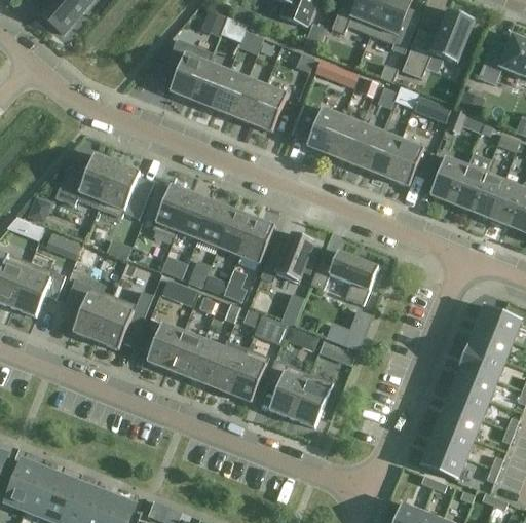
[(45,0),(36,11),(64,35),(92,0),(45,0)]
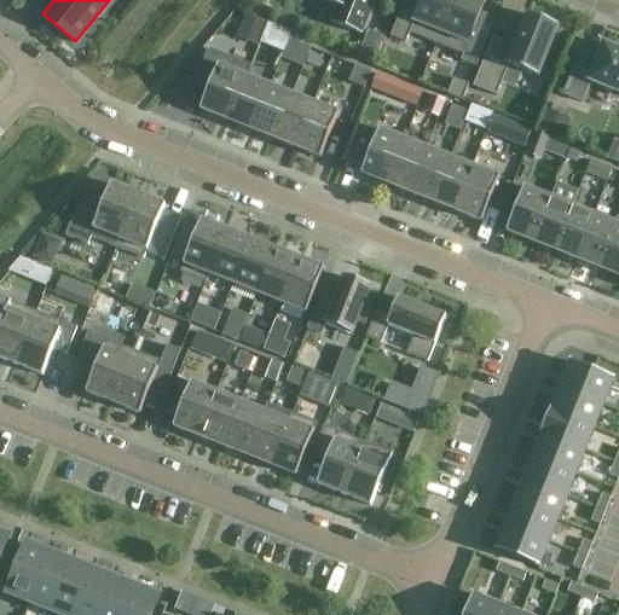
[(327,0),(337,4),(330,21),(360,33),(374,0),(327,0)]
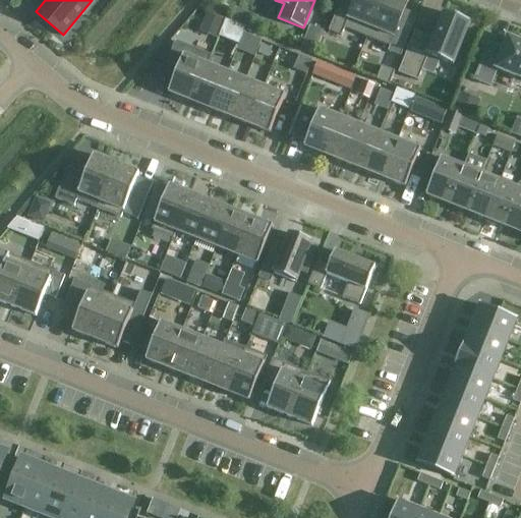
[(345,25),(366,35),(381,0),(354,0),(351,7),(340,2),(329,30),(342,35),(345,25)]
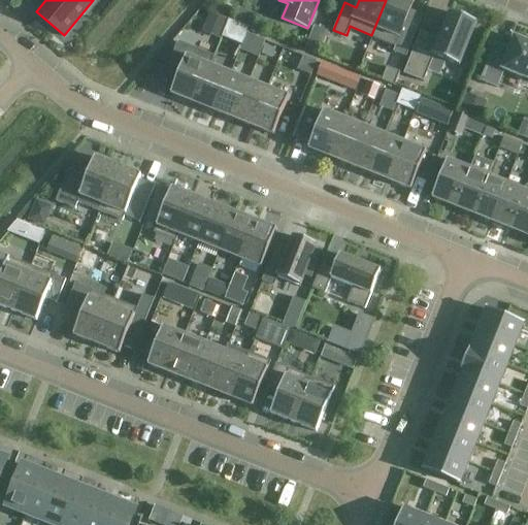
[(386,0),(371,35),(395,45),(413,0),(386,0)]
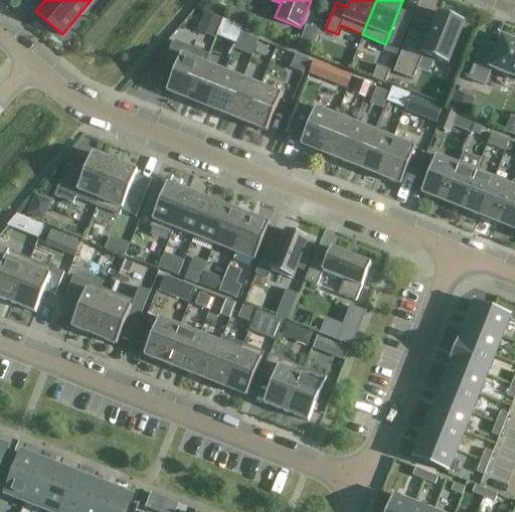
[(200,25),(206,11),(195,7),(186,19),(200,25)]
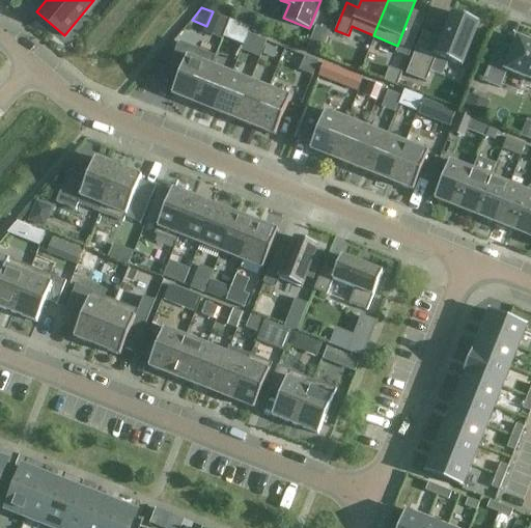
[(422,30),(406,73),(425,80),(436,55),(462,65),(479,21),(452,10),(441,37),(422,30)]
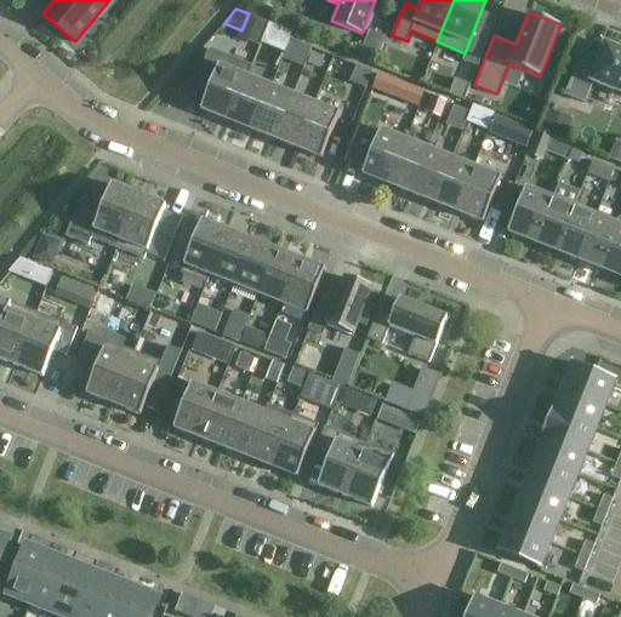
[(268,21),(262,35),(285,44),(290,29),(268,21)]
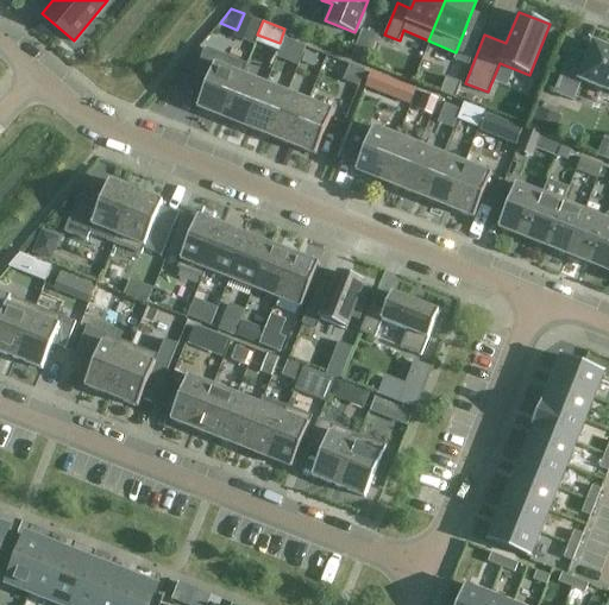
[(362,27),(351,55),(365,61),(377,33),(362,27)]
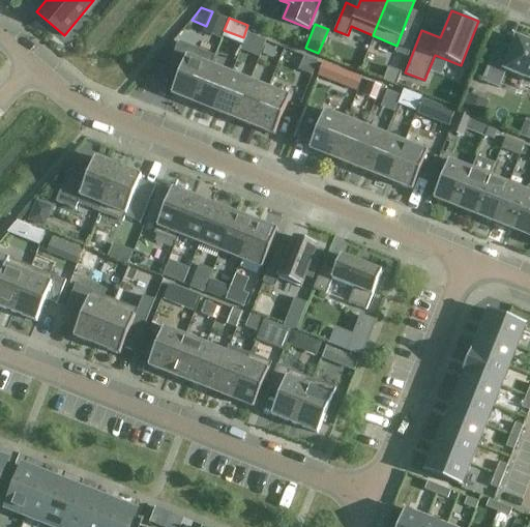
[(506,68),(529,77),(529,41),(517,36),(508,58),(493,53),(481,80),(499,86),(506,68)]
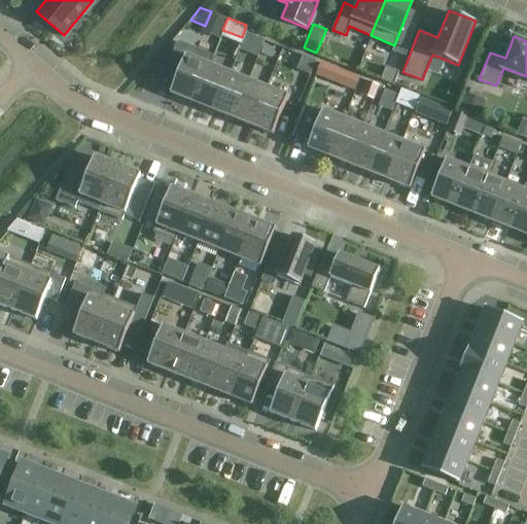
[(194,102),(213,55),(177,40),(169,62),(180,66),(170,93),(194,102)]
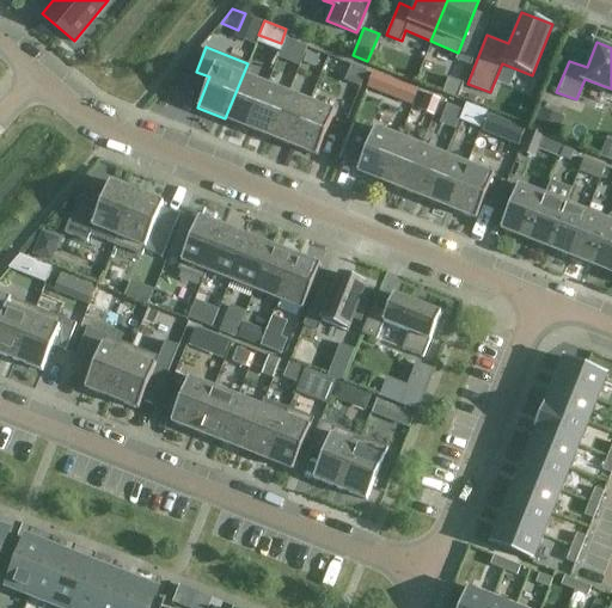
[(244,74),(248,63),(225,118),(249,128),(267,84),(244,74)]
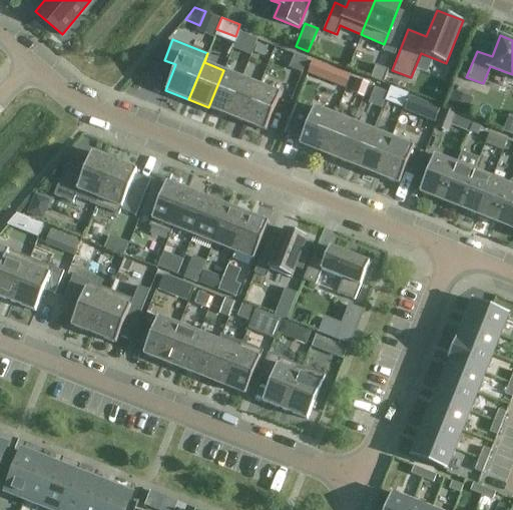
[(294,53),(289,66),(302,71),(307,58),(294,53)]
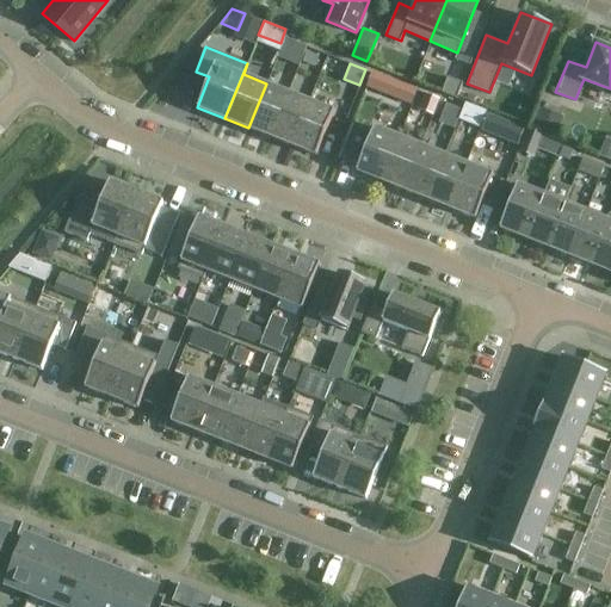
[(448,75),(440,92),(456,98),(463,81),(448,75)]
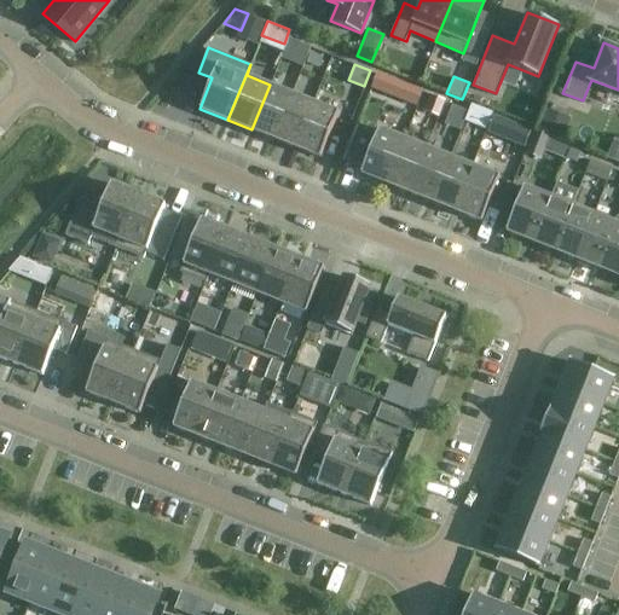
[(399,81),(392,100),(412,109),(421,90),(399,81)]
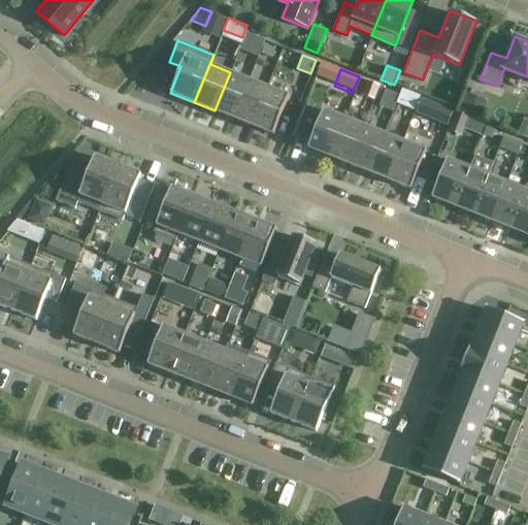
[(230,72),(215,110),(233,118),(249,79),(230,72)]
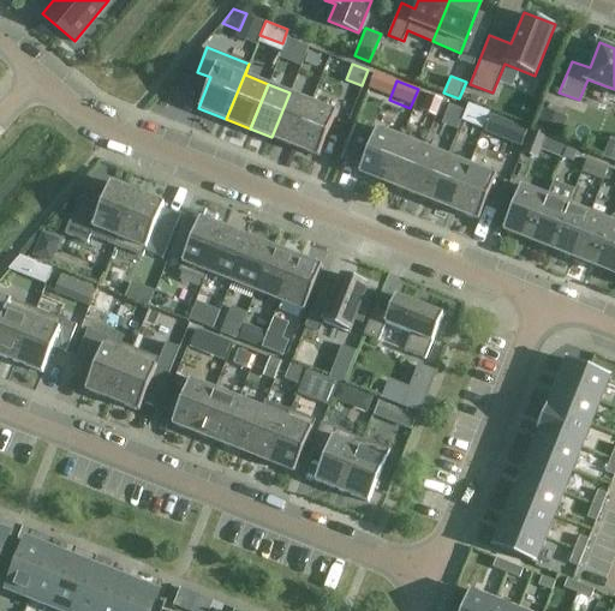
[(293,145),(311,101),(290,93),(272,137),(293,145)]
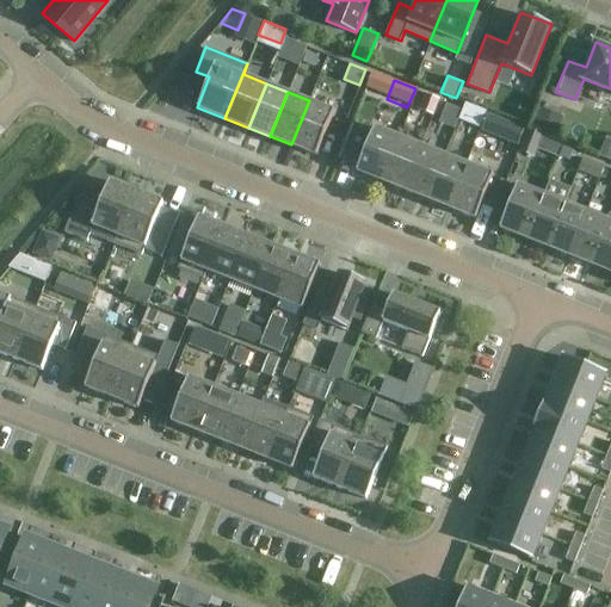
[(424,93),(418,109),(433,115),(439,99),(424,93)]
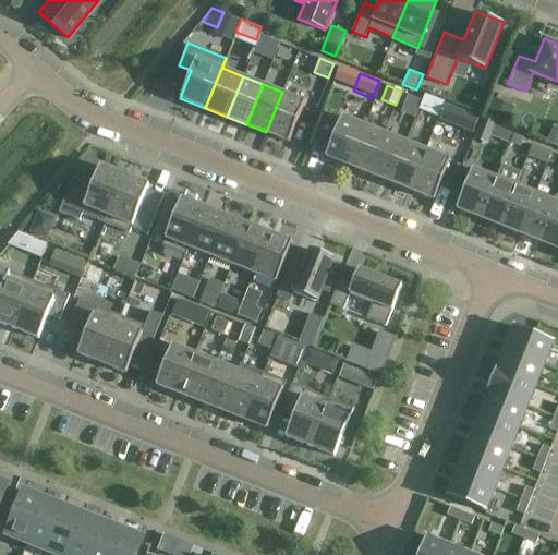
[(289,141),(305,100),(282,92),(266,132),(289,141)]
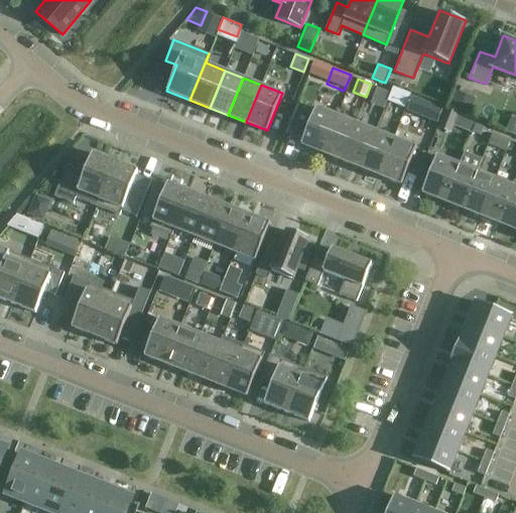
[(397,88),(393,101),(405,105),(410,93),(397,88)]
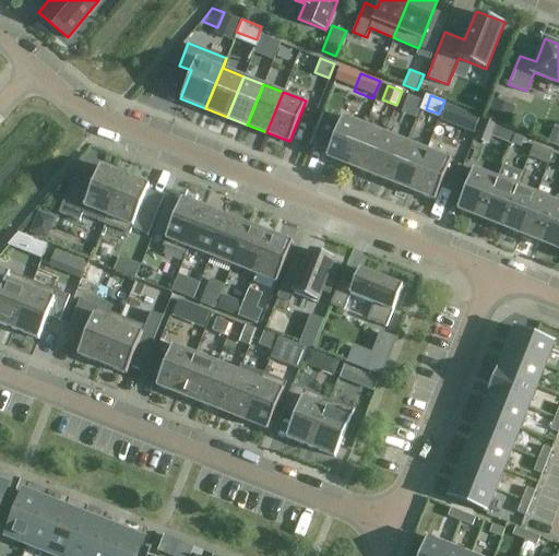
[(494,96),(487,114),(510,122),(516,105),(494,96)]
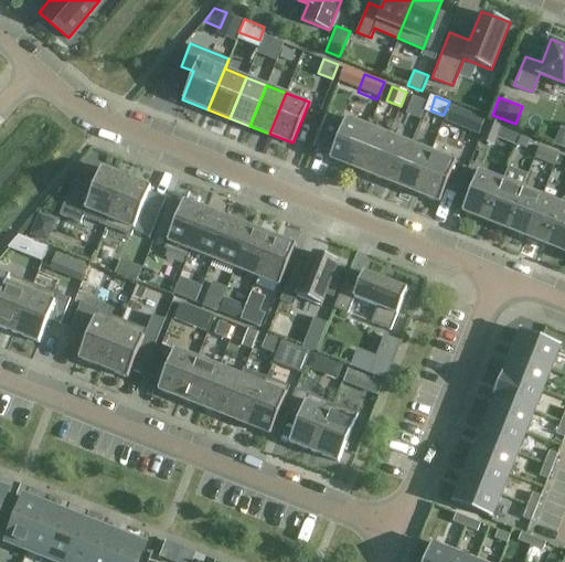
[(464,109),(458,125),(479,134),(484,118),(464,109)]
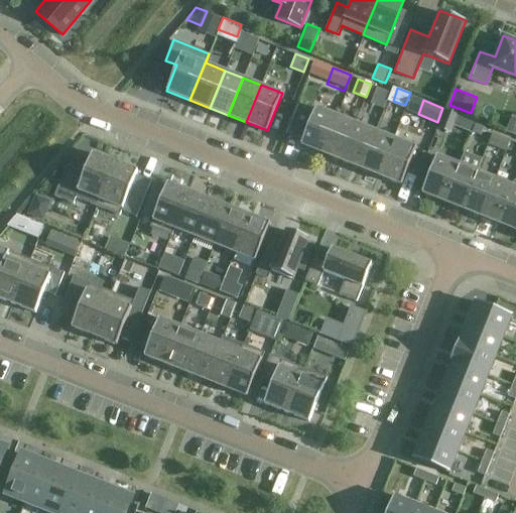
[(450,132),(458,112),(445,107),(437,127),(450,132)]
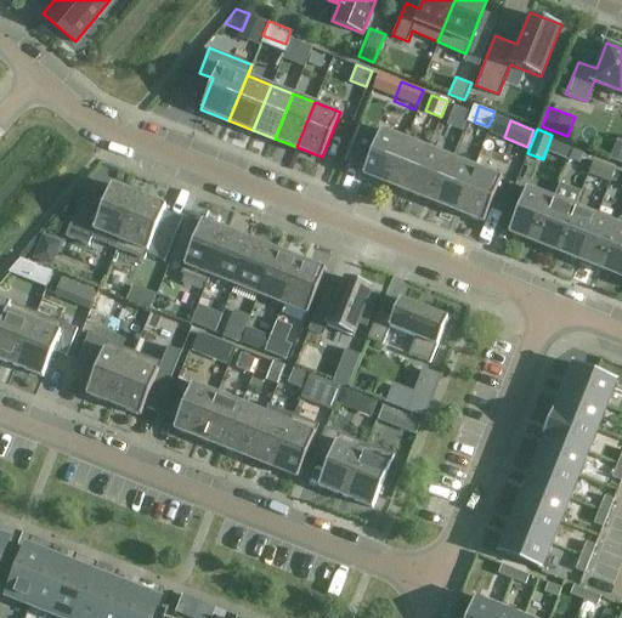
[(388,185),(405,140),(379,130),(362,175),(388,185)]
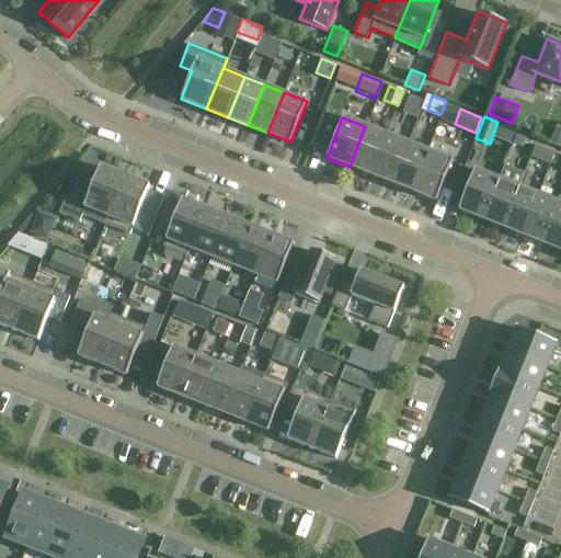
[(560,126),(557,124),(549,143),(560,146),(560,126)]
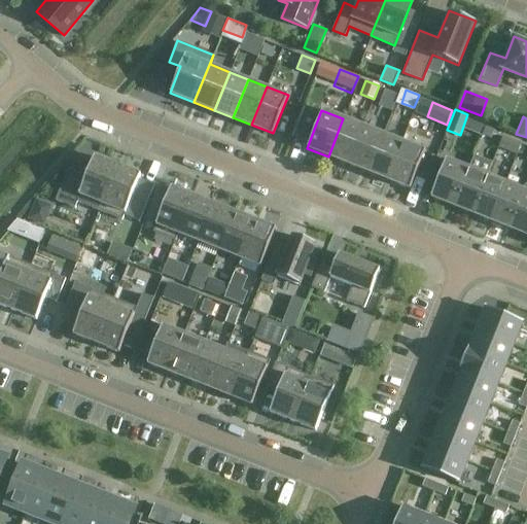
[(347,164),(362,126),(343,118),(328,156),(347,164)]
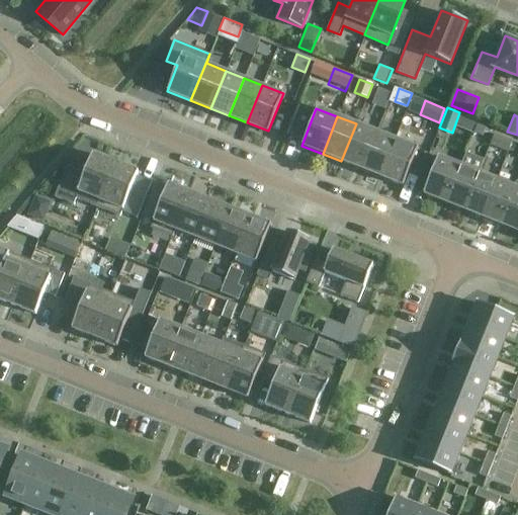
[(479,119),(475,131),(483,135),(487,122),(479,119)]
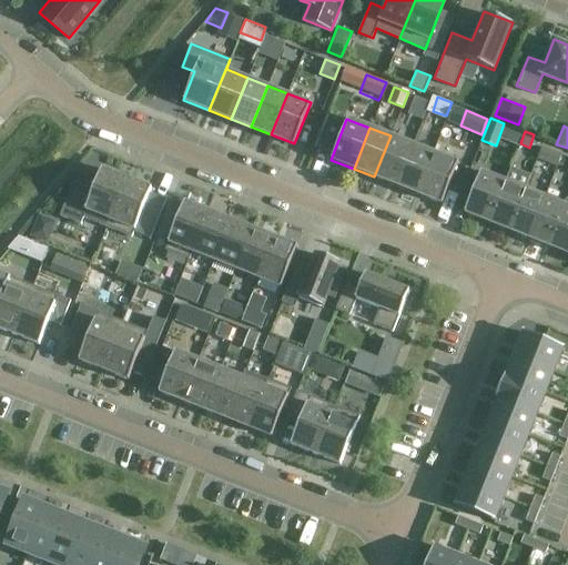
[(391,135),(374,177),(396,185),(412,143),(393,135),(391,135)]
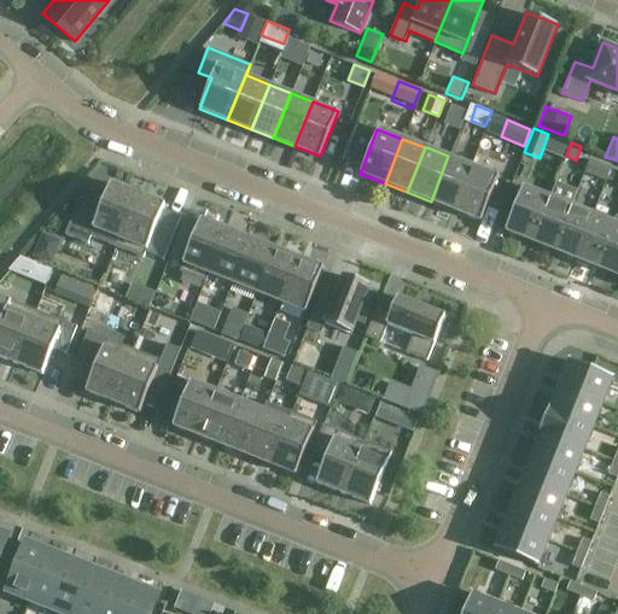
[(431,202),(455,210),(473,165),(448,156),(431,202)]
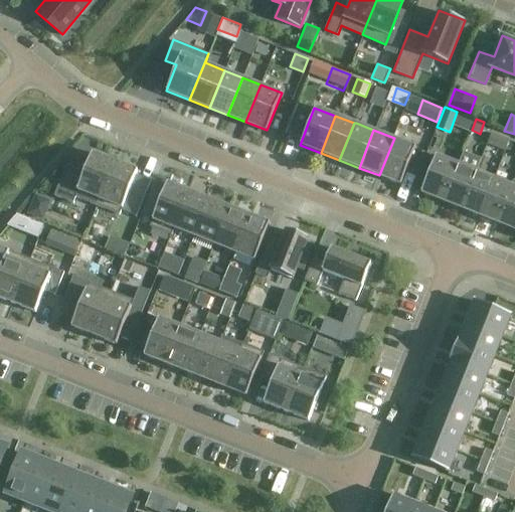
[(491,132),(486,143),(504,150),(509,139),(491,132)]
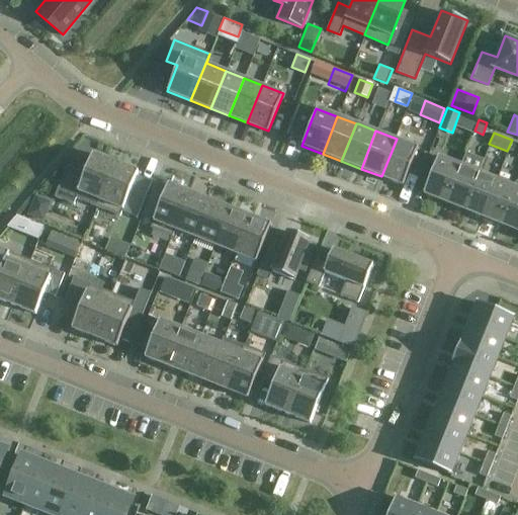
[(403,184),(418,147),(397,139),(381,176),(403,184)]
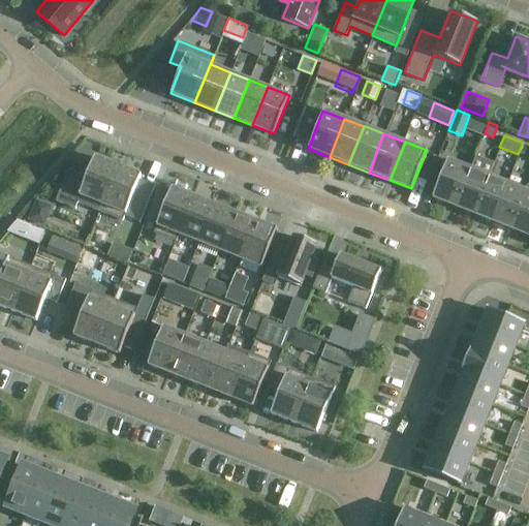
[(118,164),(94,155),(87,176),(68,168),(56,199),(75,207),(78,202),(99,210),(118,165),(118,164)]
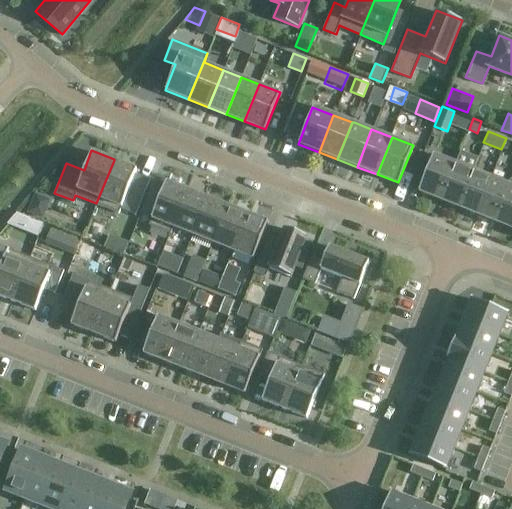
[(437,198),(452,161),(433,153),(418,190),(437,198)]
